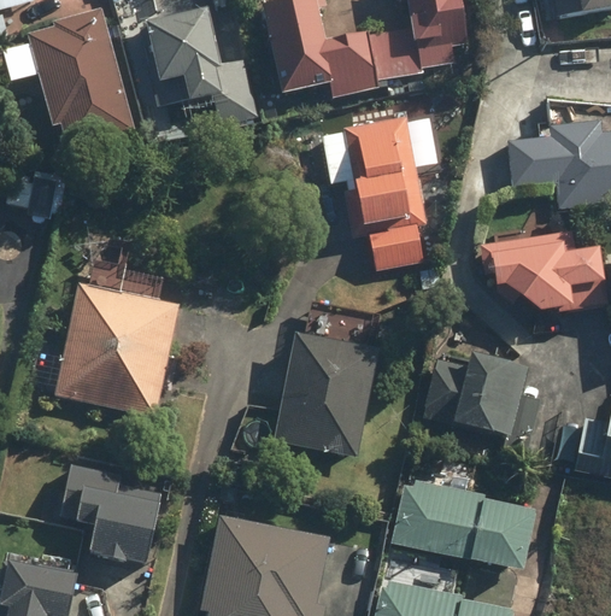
[(334,97),(412,81),(400,22),(328,36),(319,0),(260,0),(280,93),(332,82),(334,97)]
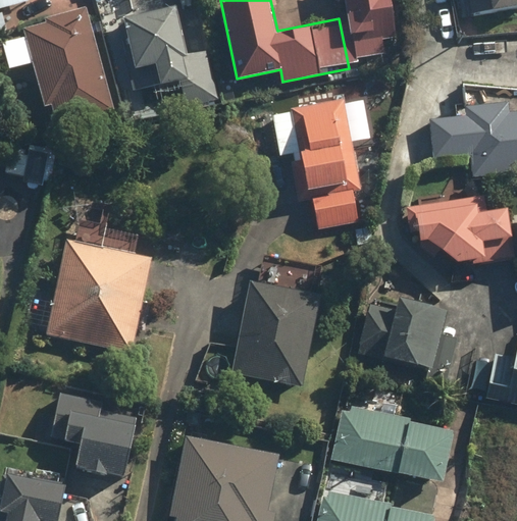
[(391,0),(342,0),(349,37),(367,33),(364,17),(394,12),(391,0)]
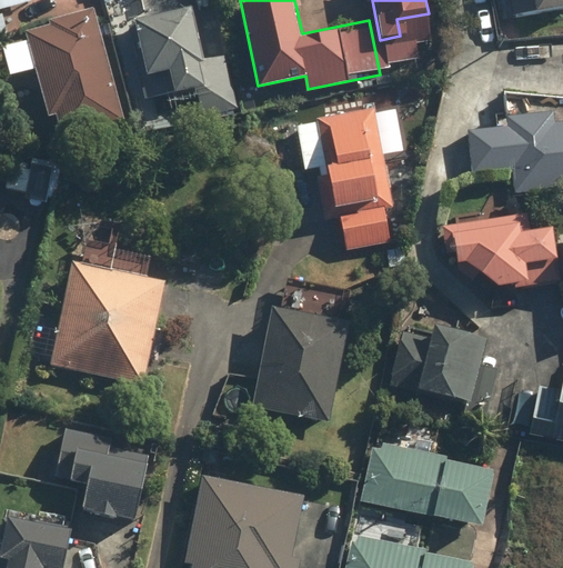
[(562,0),(503,0),(506,20),(562,9),(562,0)]
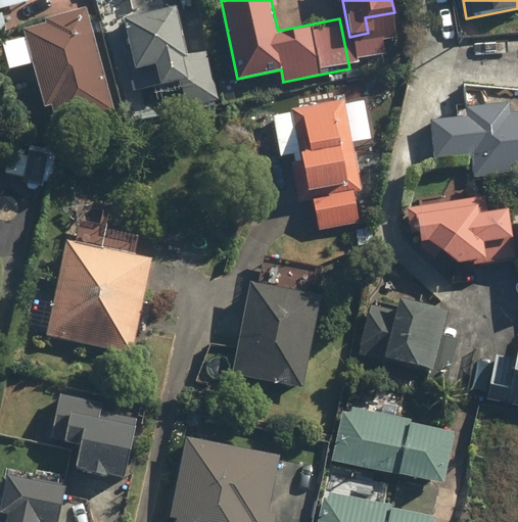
[(176,8),(122,20),(133,70),(154,65),(159,85),(177,81),(183,105),(216,98),(204,50),(187,54),(176,8)]
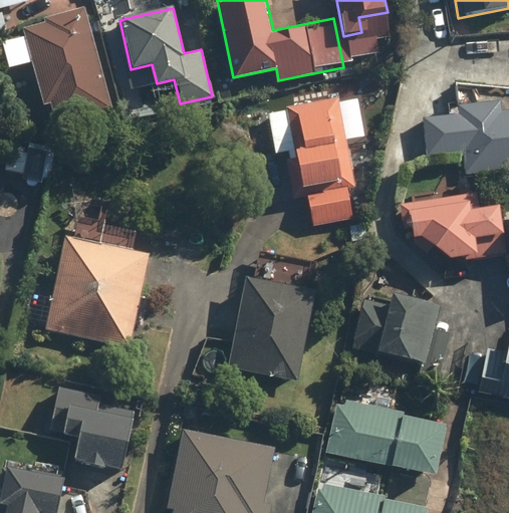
[(58,135),(116,119),(88,12),(23,29),(43,107),(51,105),(58,135)]
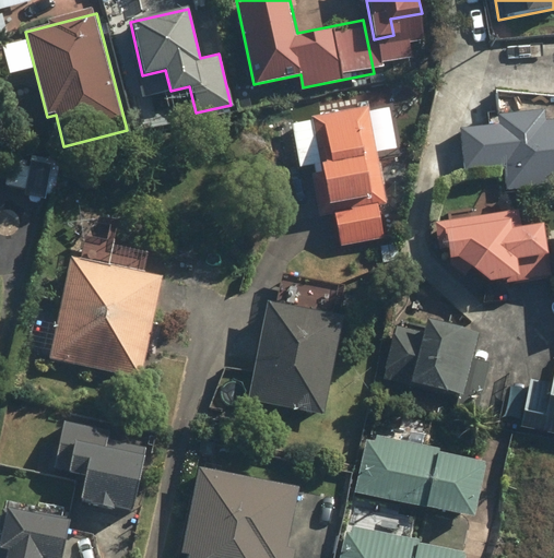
[(363,109),(313,117),(332,245),(382,237),(363,109)]
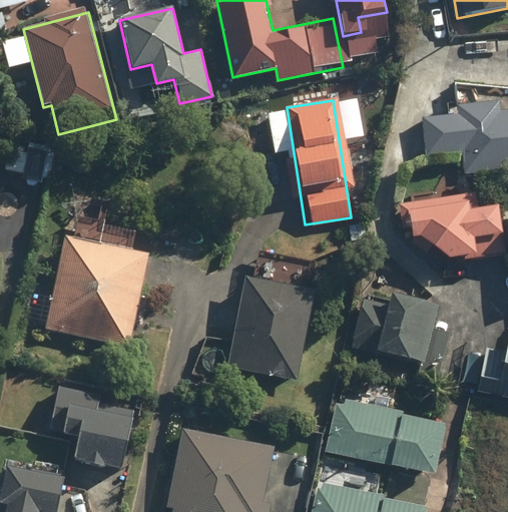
[(507,103),(463,107),(463,113),(420,117),(423,153),(466,150),(468,175),(507,171),(507,103)]
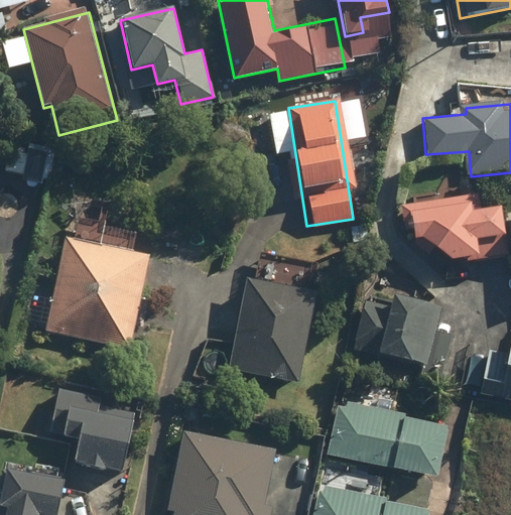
[(426,239),(450,256),(483,253),(481,236),(505,234),(503,209),(475,211),(474,198),(405,204),(408,241),(426,239)]
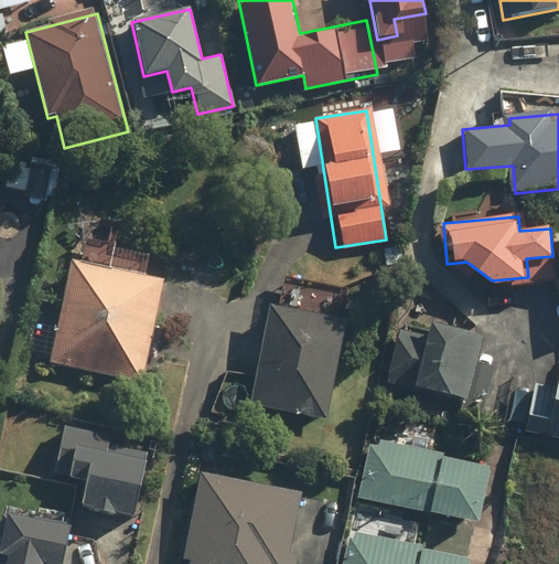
[(168,273),(68,254),(46,362),(147,381),(168,273)]
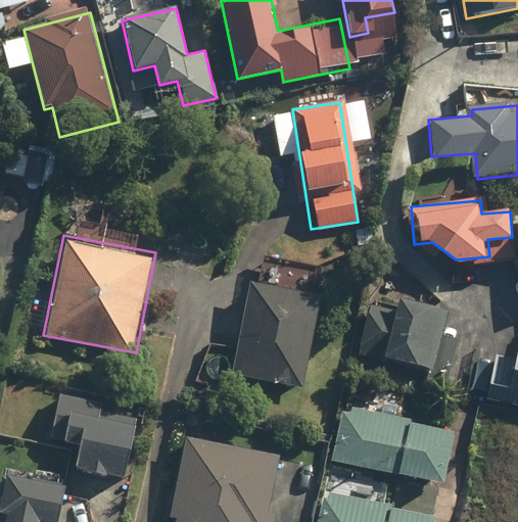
[(320,297),(248,283),(231,372),(302,386),(320,297)]
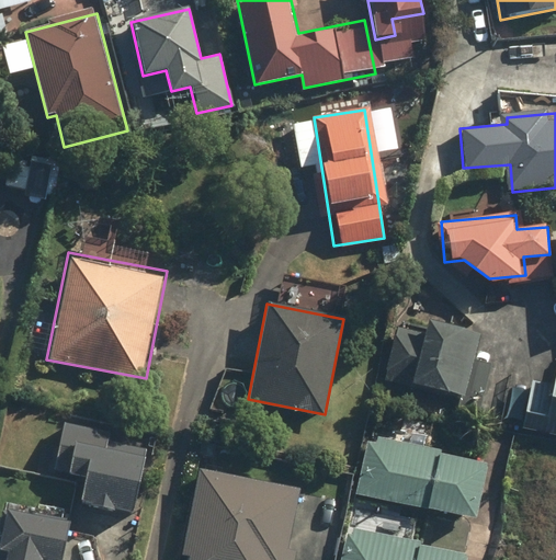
[(427,338),(393,332),(384,383),(468,398),(481,330),(430,320),(427,338)]
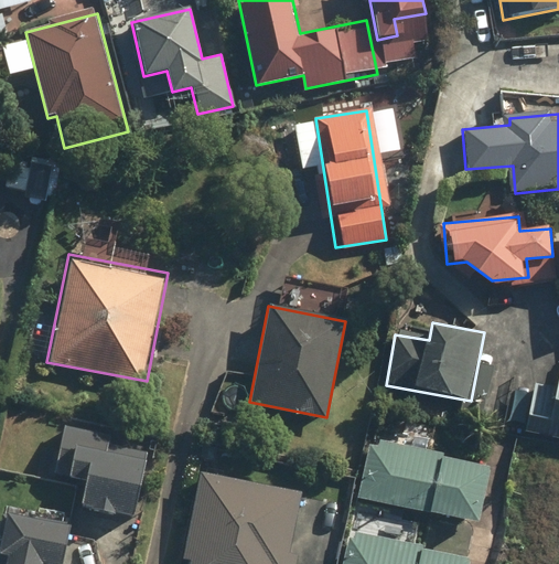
[(558,381),(536,378),(528,423),(558,427),(558,381)]
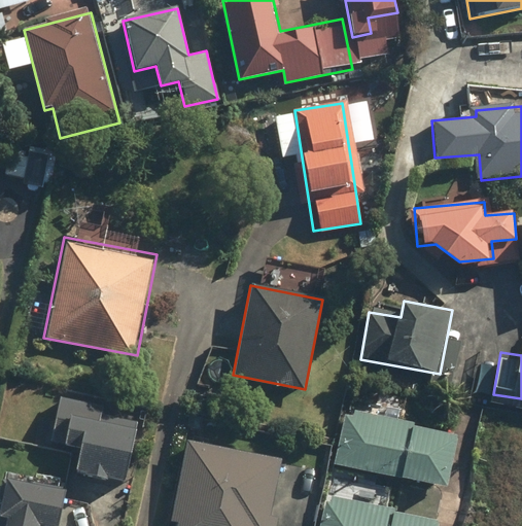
[(104,406),(56,398),(49,447),(81,451),(77,480),(128,486),(136,426),(102,422),(104,406)]
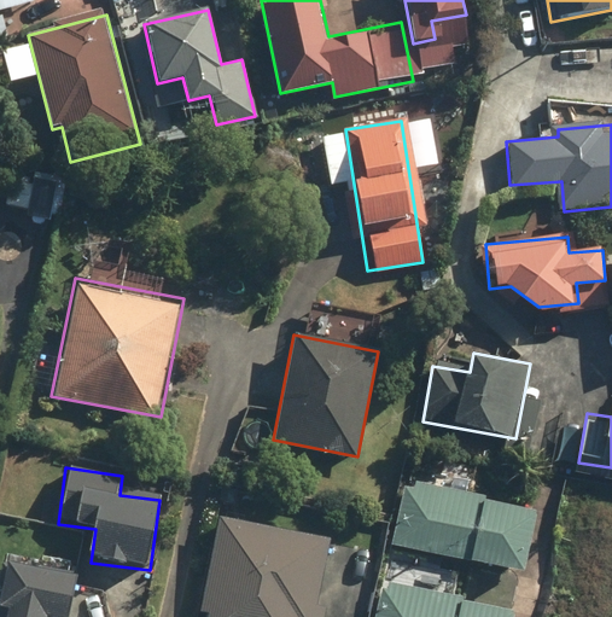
[(537,510),(406,483),(394,545),(525,571),(537,510)]
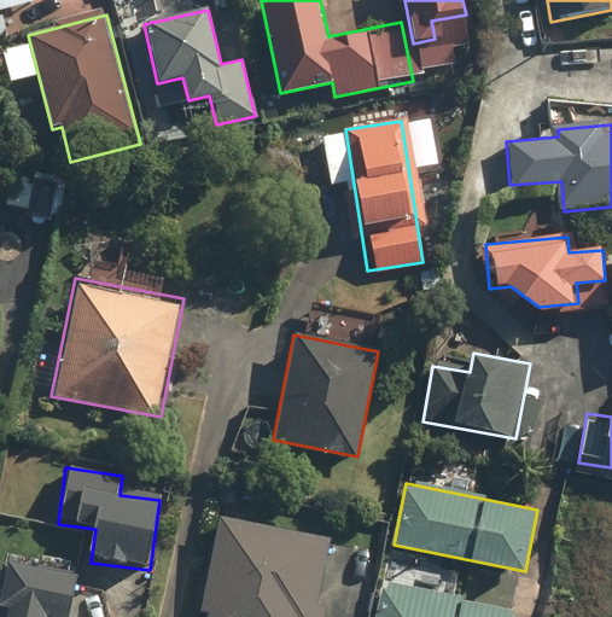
[(316,594),(325,536),(222,521),(207,616),(326,616),(330,597),(316,594)]
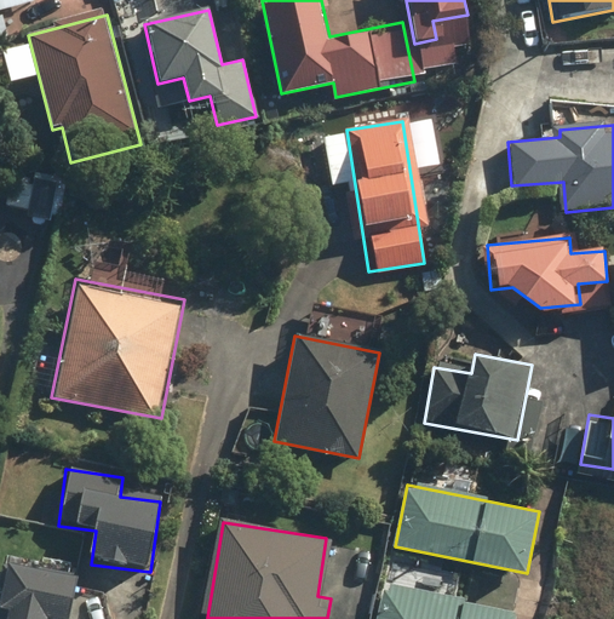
[(56,618),(56,617),(64,618),(73,618),(81,583),(7,567),(0,599),(0,618),(56,618)]
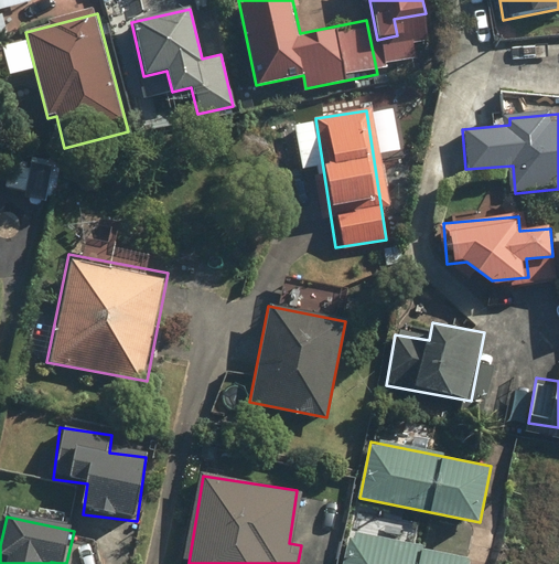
[(468,563),(470,556),(348,535),(343,563),(468,563)]
